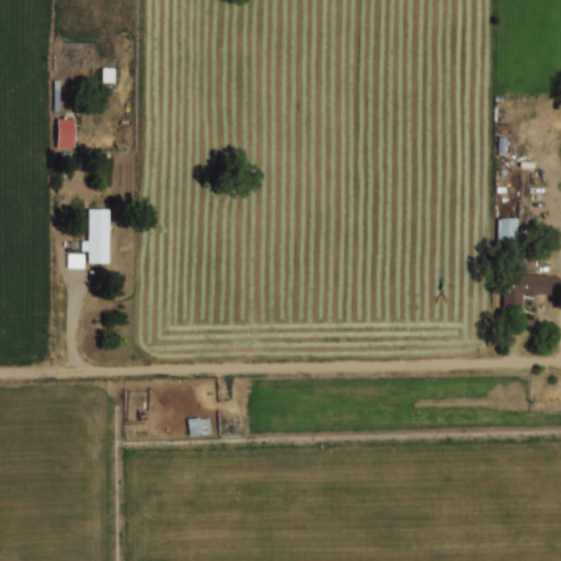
[(73,116),(55,116),(55,146),(73,146),(73,116)]
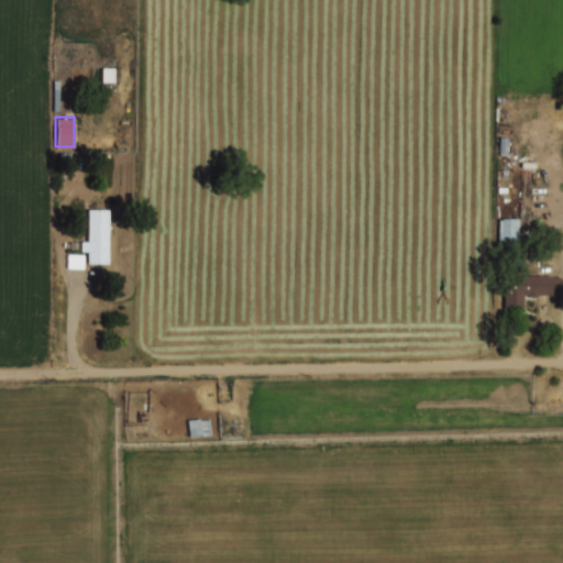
[(91,212),(110,211),(111,264),(90,264),(90,252),(84,252),(84,242),(91,242),(91,212)]
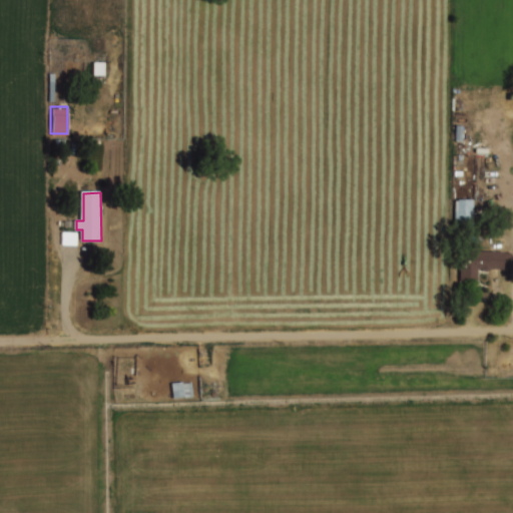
[(472,221),(471,197),(453,197),(453,221),(472,221)]
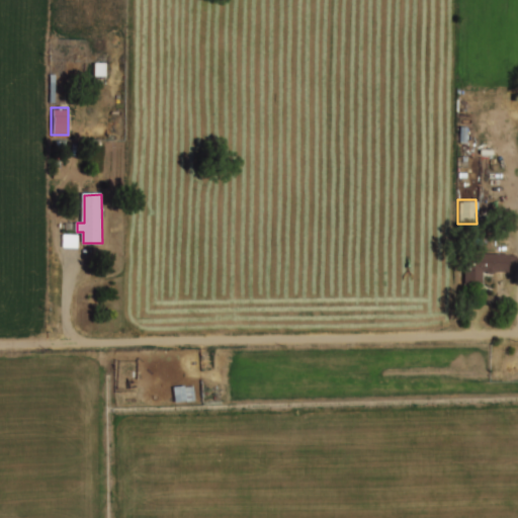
[(468,256),(517,256),(517,266),(512,266),(512,271),(498,271),(497,274),(494,274),(490,273),(489,271),(485,271),(485,284),(468,284),(468,256)]
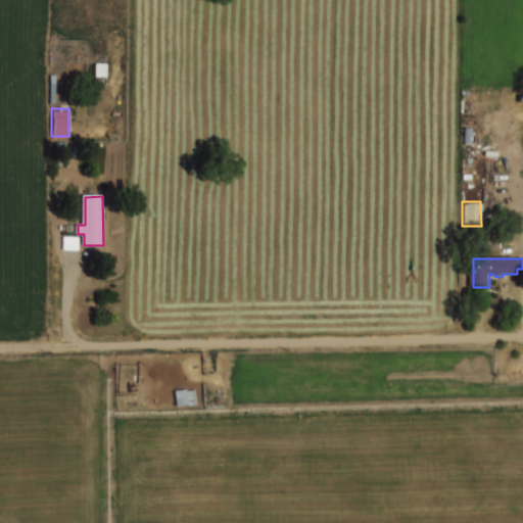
[(174,405),(195,405),(195,388),(174,388),(174,405)]
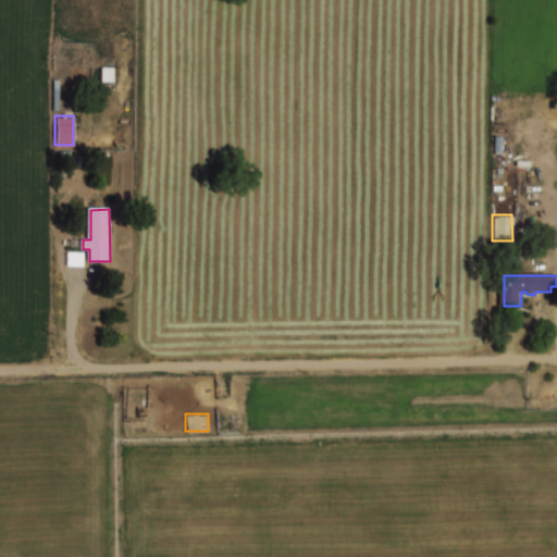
All buildings are outlined.
